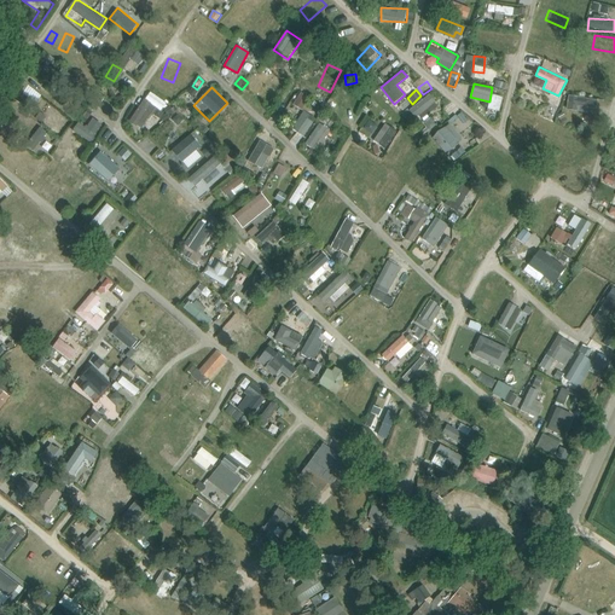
[(305,110),(312,97),(300,91),(294,104),(305,110)]
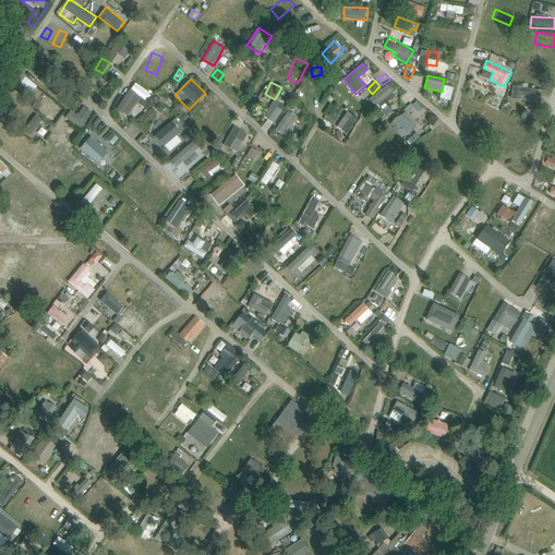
[(378,106),(394,92),(386,84),(371,98),(378,106)]
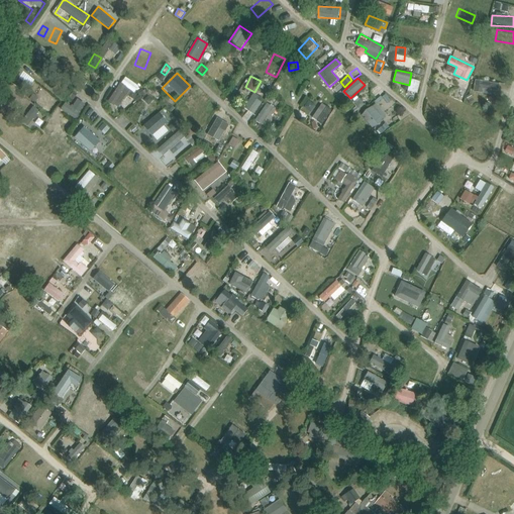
[(410,78),(408,90),(417,92),(420,80),(410,78)]
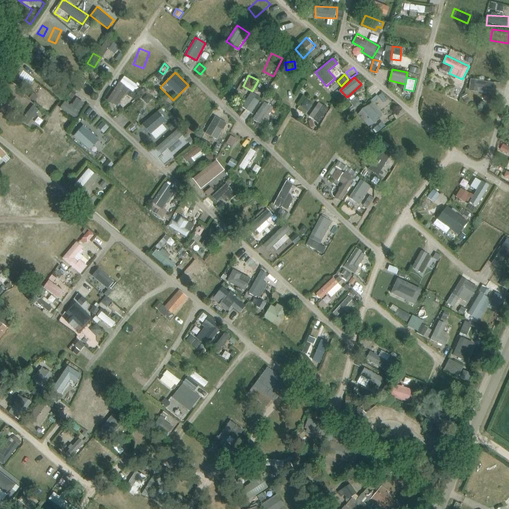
[(469,90),(494,93),(496,81),(470,78),(469,90)]
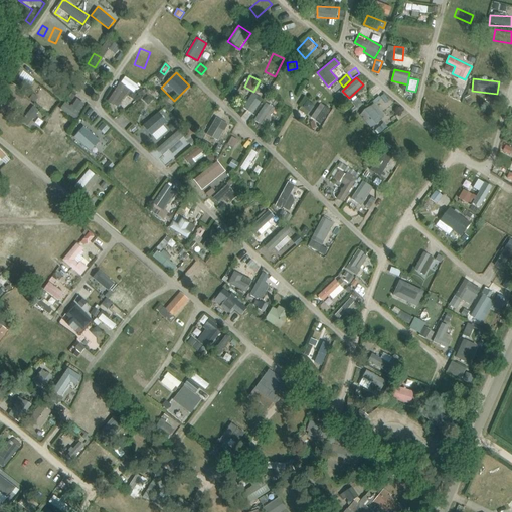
[(279,91),(282,84),(277,80),(273,87),(279,91)]
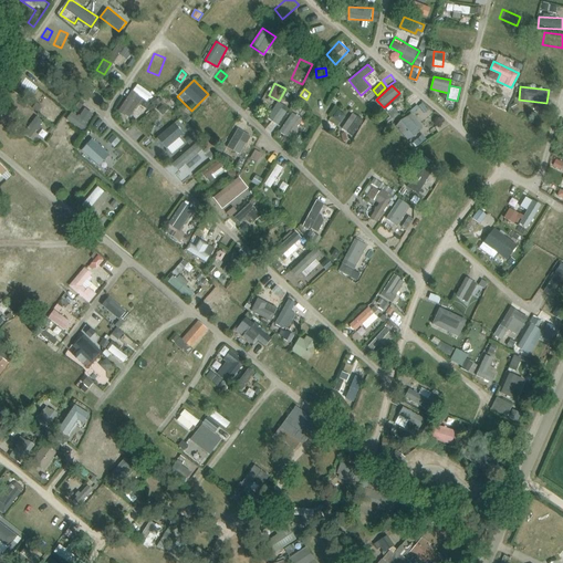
[(129,117),(139,103),(146,107),(149,102),(132,90),(118,110),(129,117)]
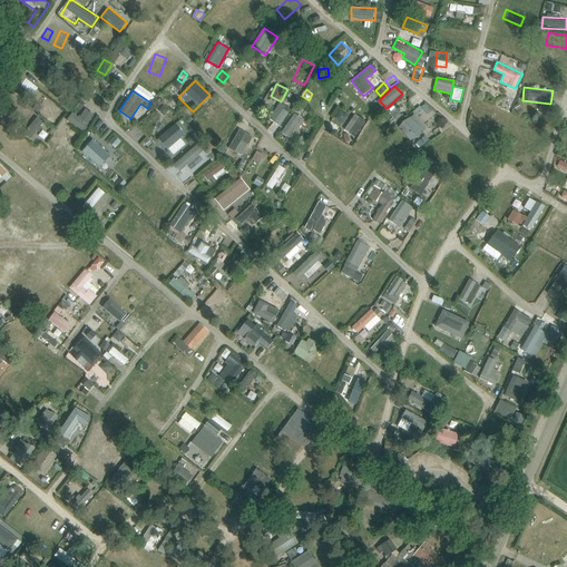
[(270,119),(282,125),(291,107),(279,101),(270,119)]
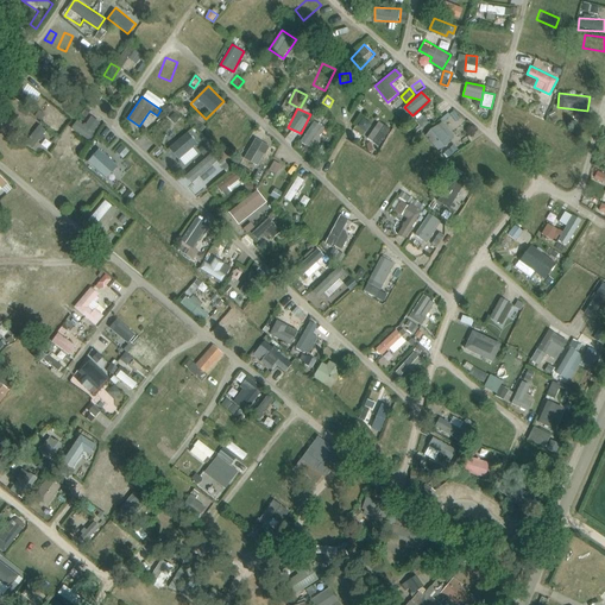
[(176,121),(181,115),(175,111),(170,117),(176,121)]
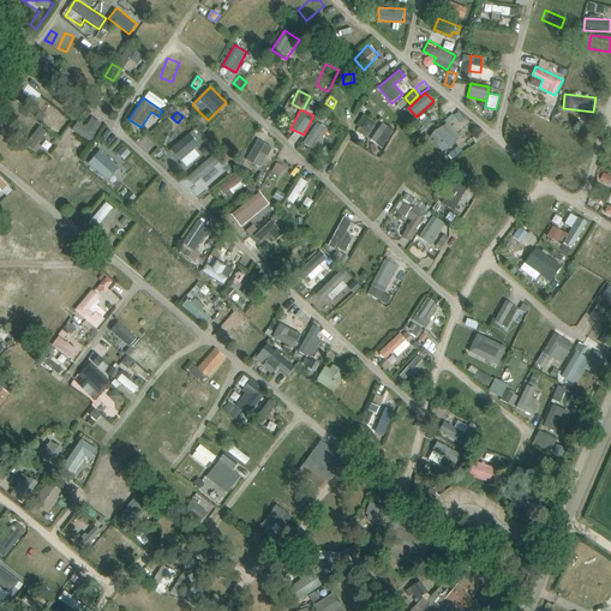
[(61,133),(73,119),(66,114),(55,129),(61,133)]
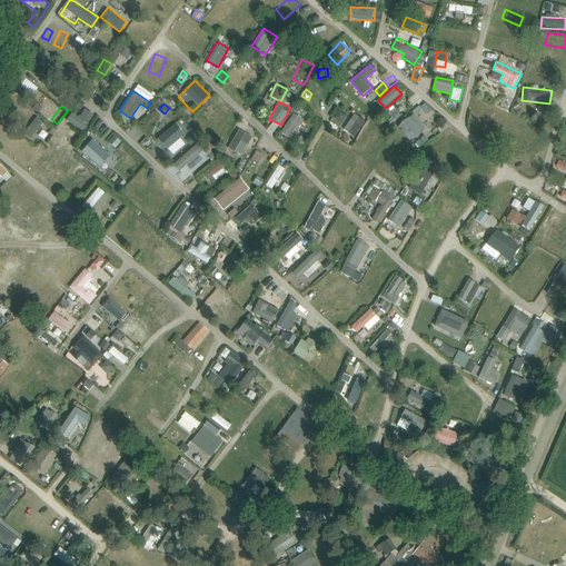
[(80,117),(71,111),(67,120),(85,130),(95,112),(86,108),(80,117)]
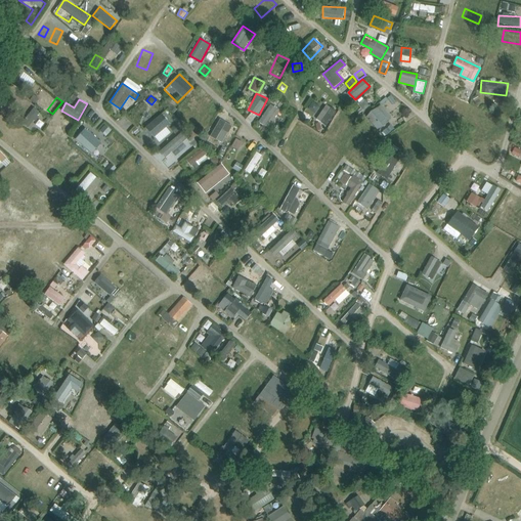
[(362,109),(368,105),(365,99),(359,101),(362,109)]
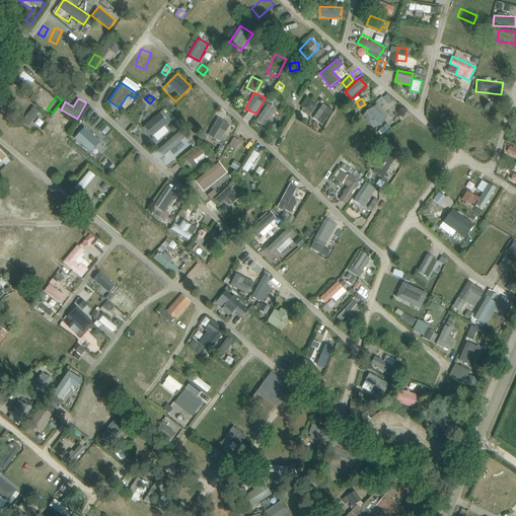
[(306,106),(311,111),(315,104),(310,101),(306,106)]
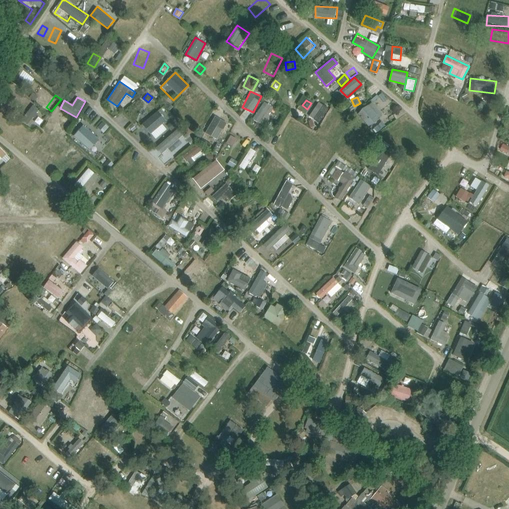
[(252,118),(261,125),(274,108),(265,101),(252,118)]
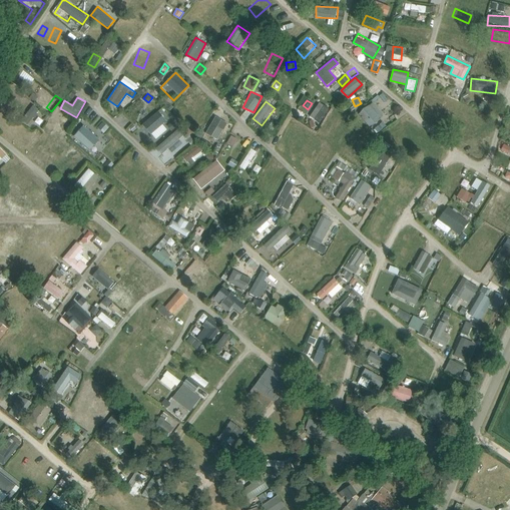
[(310,116),(321,122),(330,108),(319,101),(310,116)]
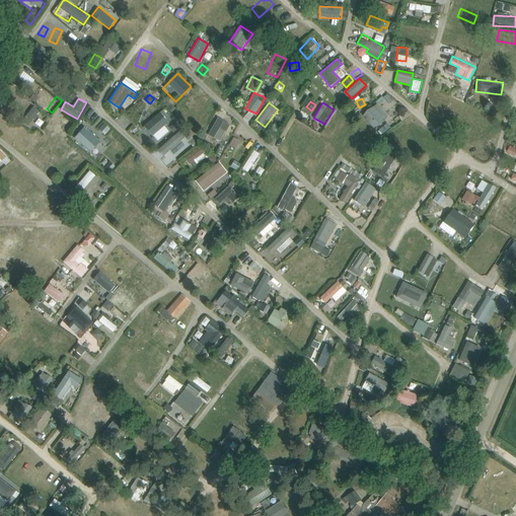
[(372,127),(387,119),(379,103),(364,112),(372,127)]
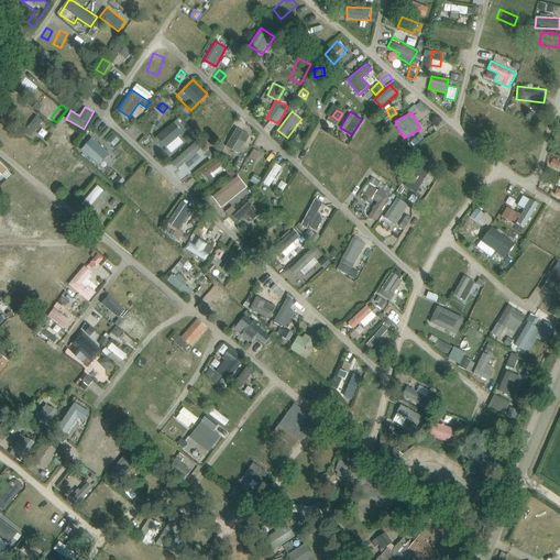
[(472,120),(486,127),(490,119),(475,112),(472,120)]
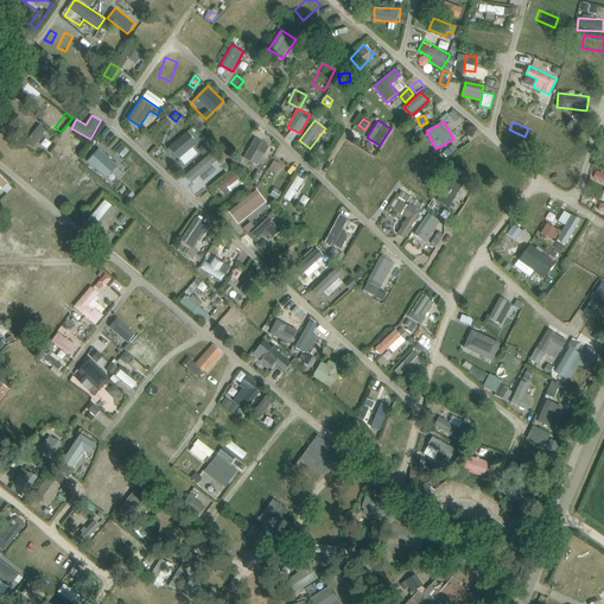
[(36,148),(49,131),(39,124),(26,141),(36,148)]
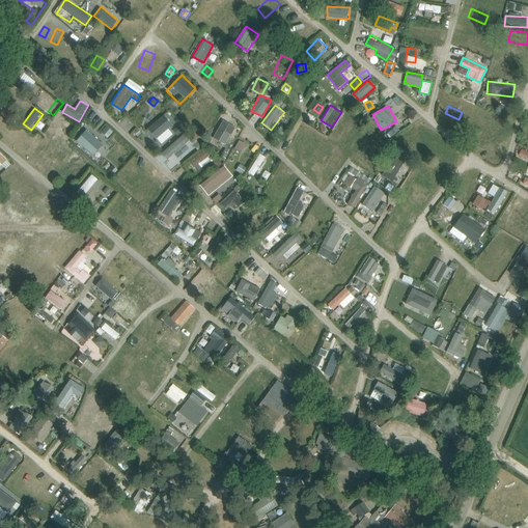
[(167,112),(147,128),(151,133),(171,118),(167,112)]
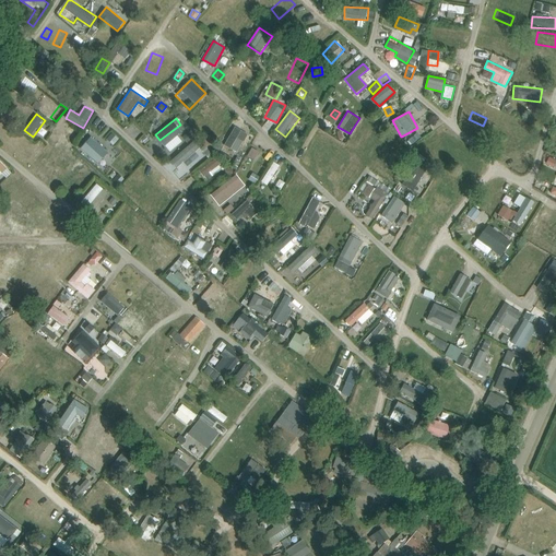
[(62,119),(51,138),(57,141),(68,122),(62,119)]
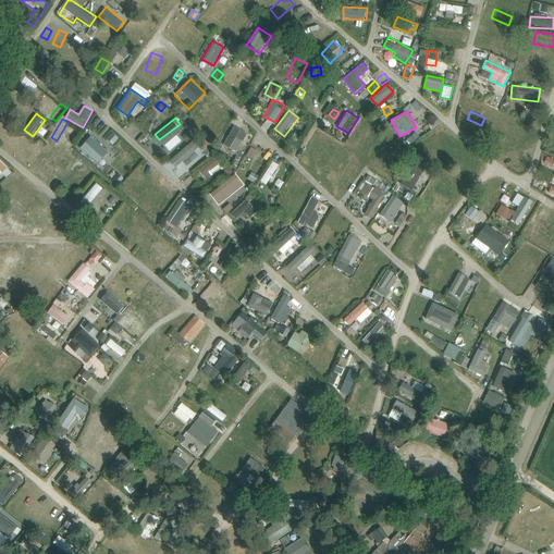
[(431,128),(441,123),(439,119),(429,123),(431,128)]
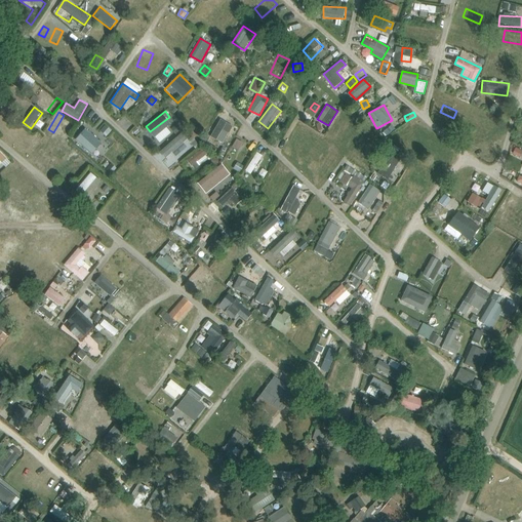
[(161,144),(176,128),(165,118),(151,132),(161,144)]
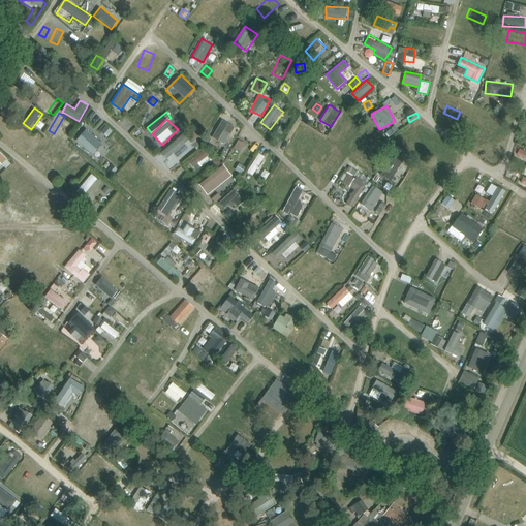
[(213,138),(226,143),(234,124),(220,119),(213,138)]
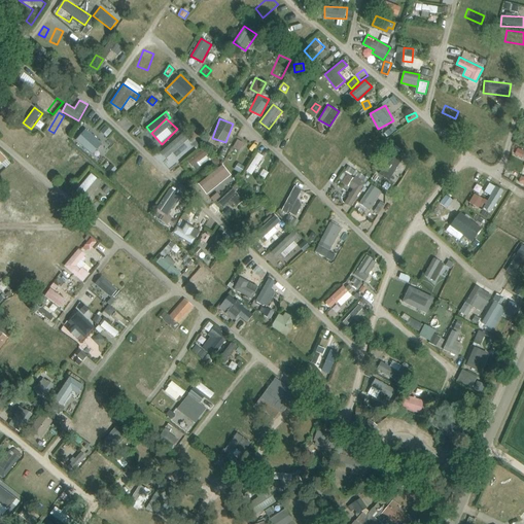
[(388,135),(402,125),(398,120),(384,130),(388,135)]
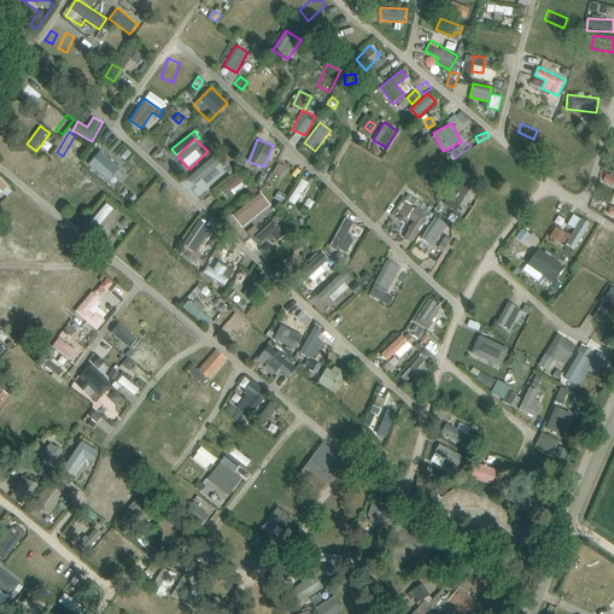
[(326,146),(322,152),(329,157),(333,150),(326,146)]
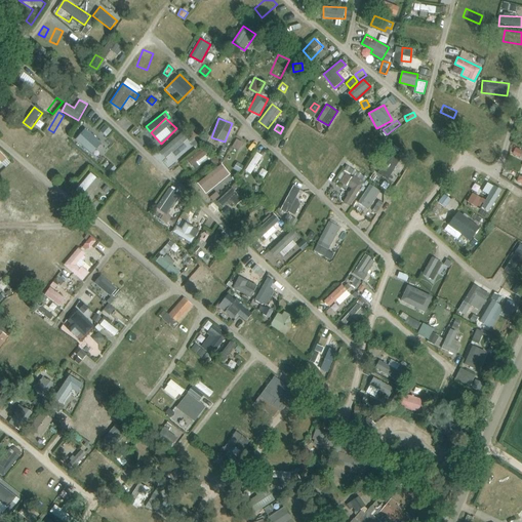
[(9,139),(25,151),(30,144),(15,132),(9,139)]
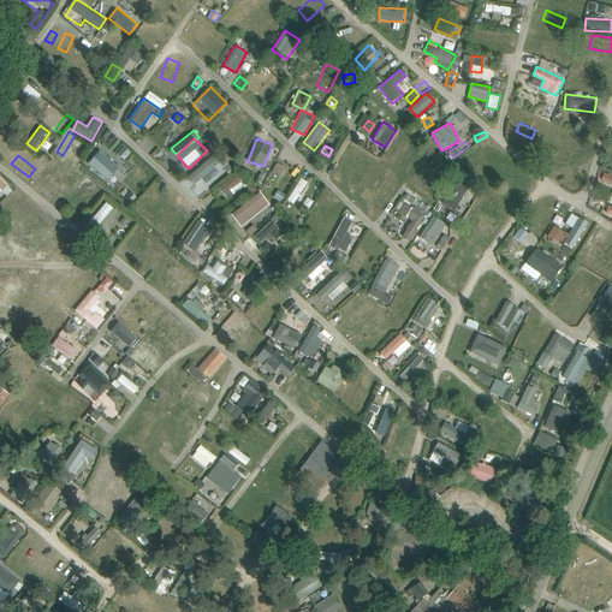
[(279,159),(268,178),(277,182),(286,162),(279,159)]
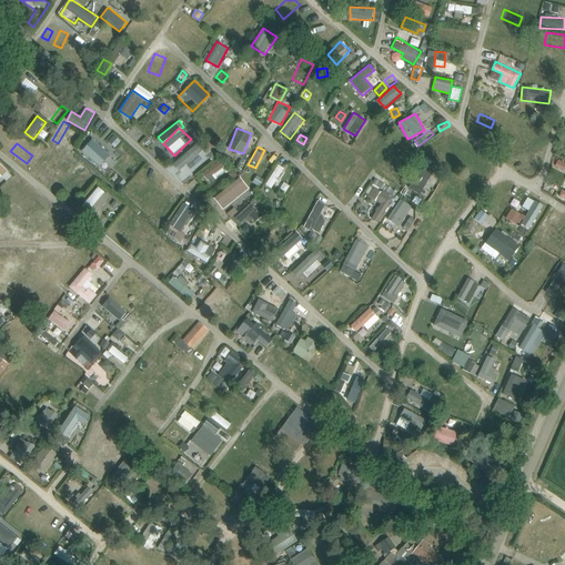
[(516,148),(515,160),(534,162),(535,149),(516,148)]
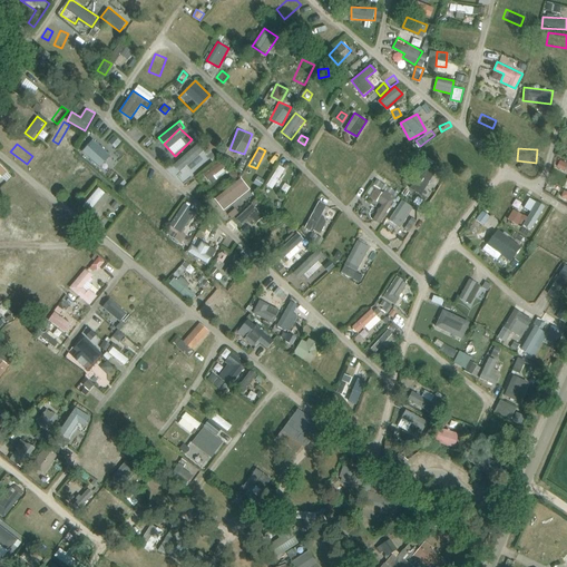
[(333,173),(344,153),(336,149),(325,168),(333,173)]
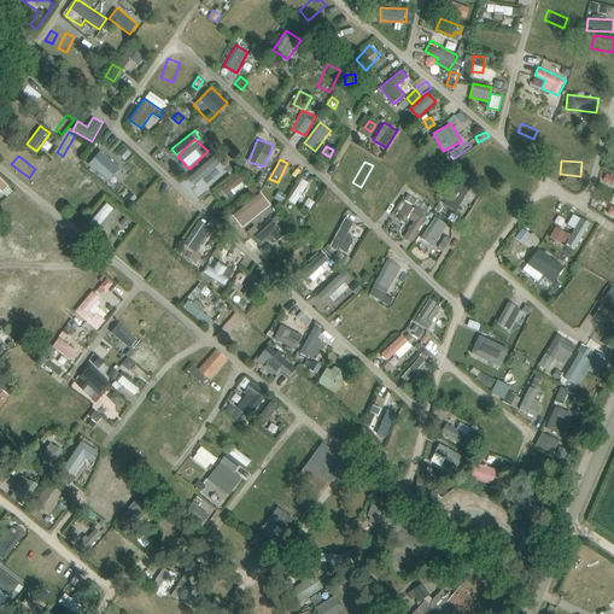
[(389,173),(392,165),(384,162),(380,168),(389,173)]
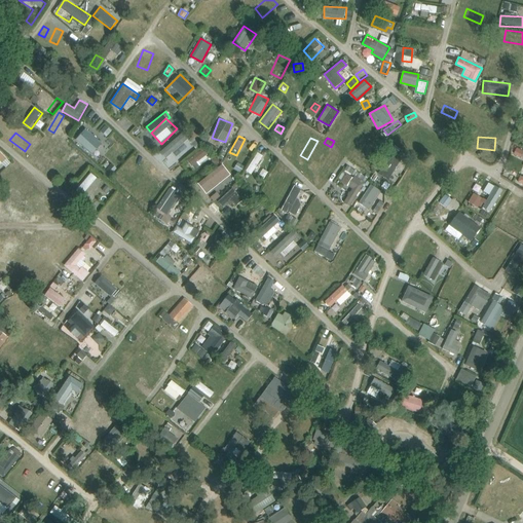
[(322,143),(312,158),(323,164),(332,150),(322,143)]
